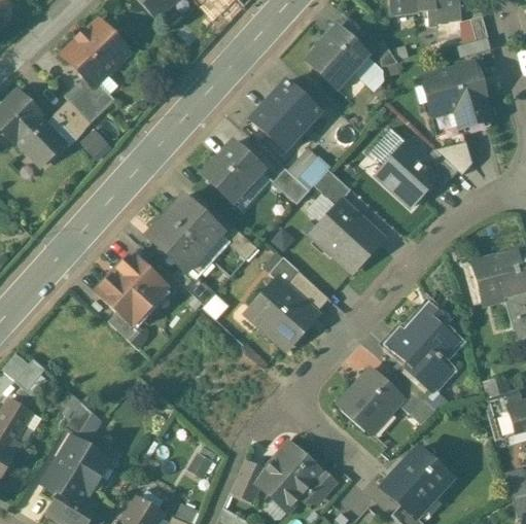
[(136,0),(153,19),(174,0),(136,0)]
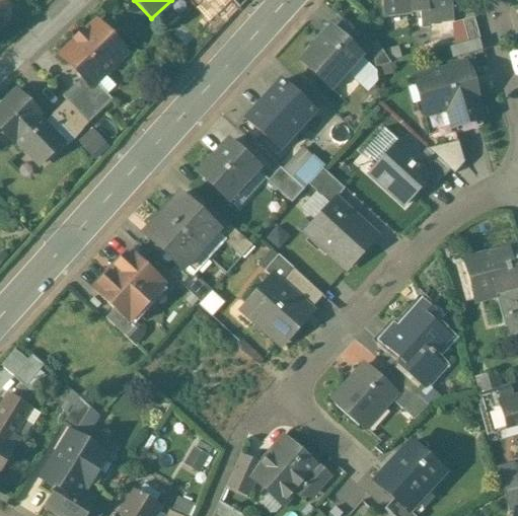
[(380,0),(383,15),(384,15),(386,32),(409,29),(405,12),(420,10),(422,22),(430,21),(431,33),(452,30),(454,30),(453,20),(451,6),(452,6),(451,0),(380,0)]
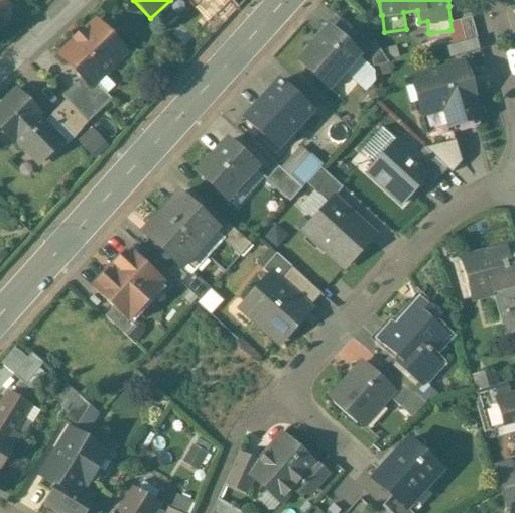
[(473,15),(461,18),(467,39),(478,36),(473,15)]
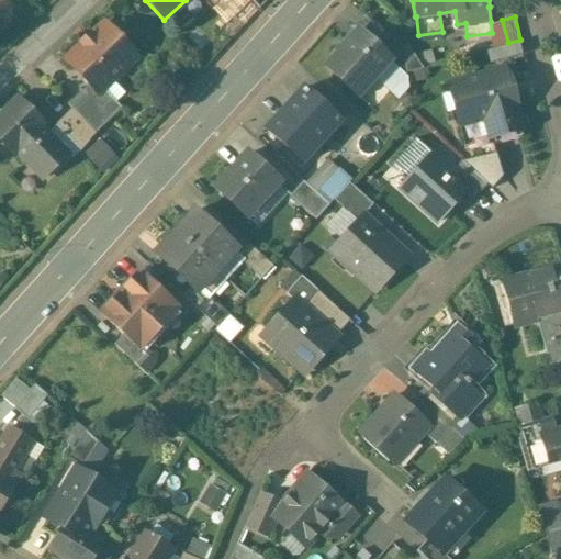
[(502,20),(491,22),(492,33),(490,33),(494,47),(508,43),(502,20)]
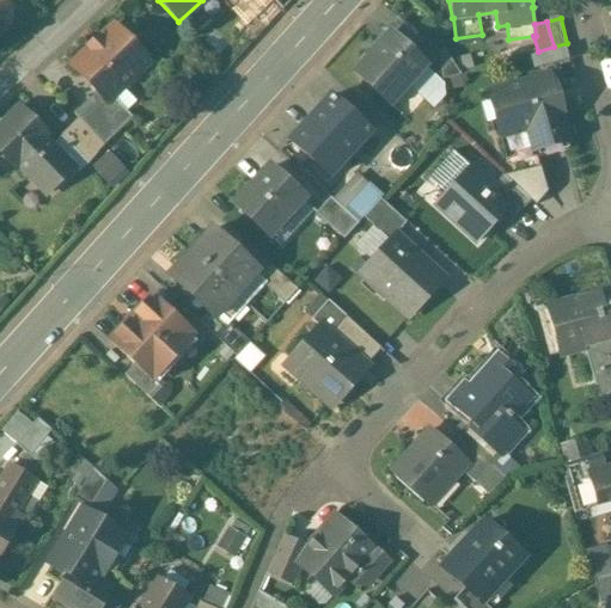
[(114,23),(99,37),(98,35),(87,45),(89,47),(74,60),(92,79),(92,86),(96,91),(107,100),(112,94),(124,84),(129,85),(136,78),(136,73),(150,60),(114,23)]
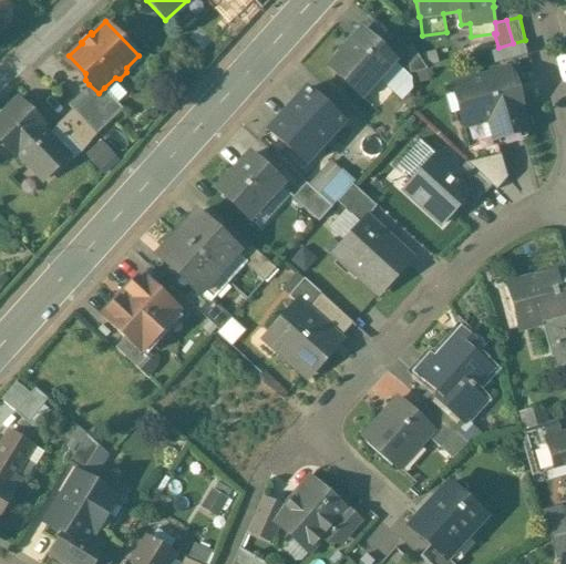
[(407,47),(388,29),(376,43),(393,59),(411,75),(407,47)]
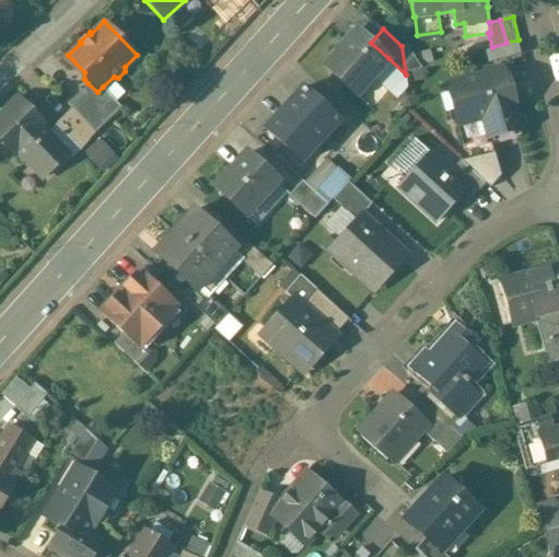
[(358,30),(325,65),(357,93),(388,58),(371,43),(358,30)]
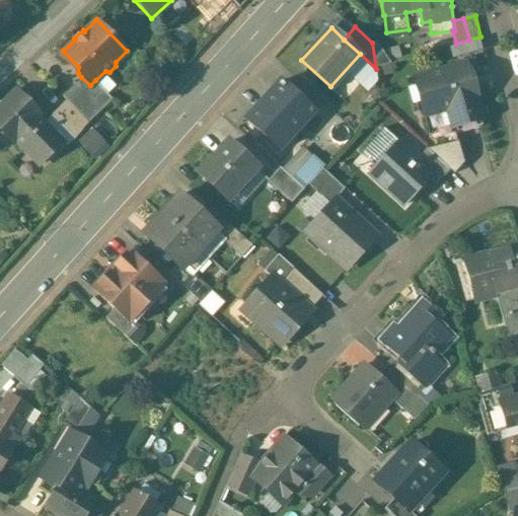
[(467,61),(414,76),(425,115),(448,107),(452,126),(482,118),(476,100),(477,99),(467,61)]
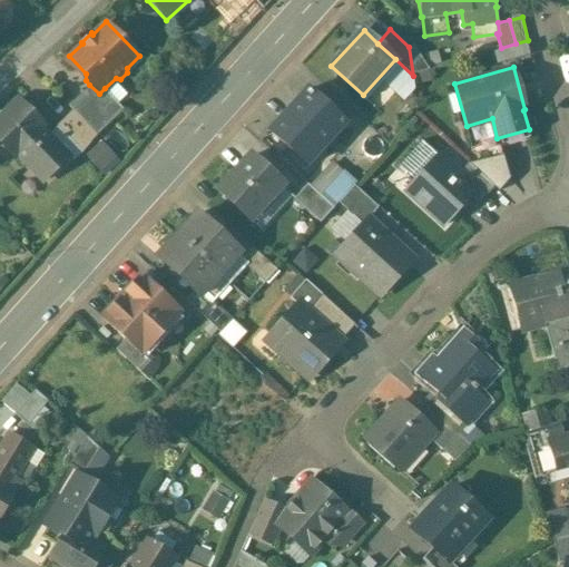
[(105,88),(99,94),(89,85),(69,104),(72,108),(74,108),(97,134),(124,108),(105,88)]
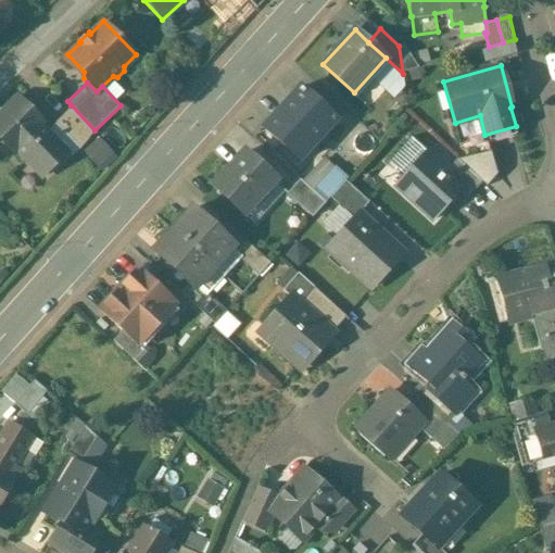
[(337,118),(301,85),(263,126),(299,159),(337,118)]
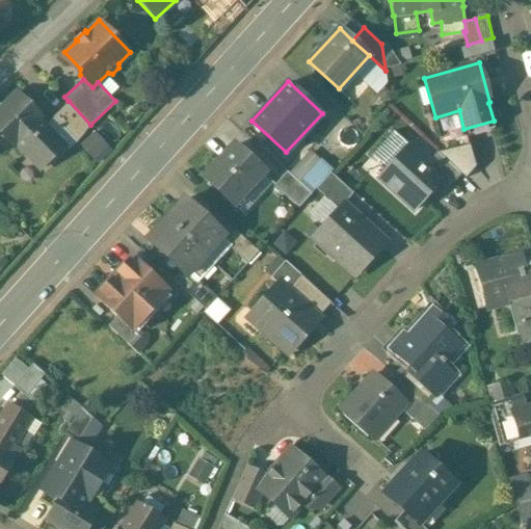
[(41,117),(17,94),(0,109),(0,130),(14,144),(16,142),(41,167),(63,144),(38,120),(41,117)]
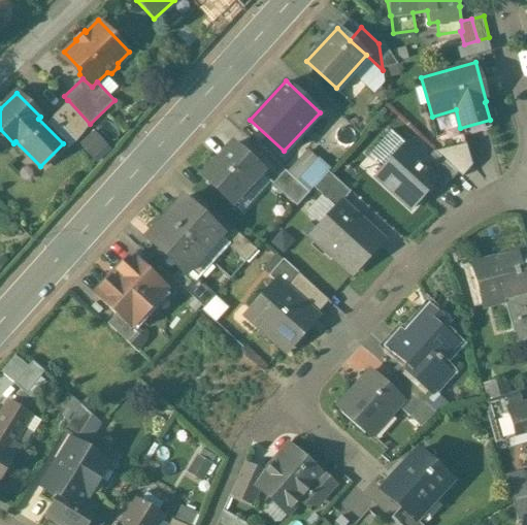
[(90,124),(68,100),(67,100),(53,116),(76,139),(90,124)]
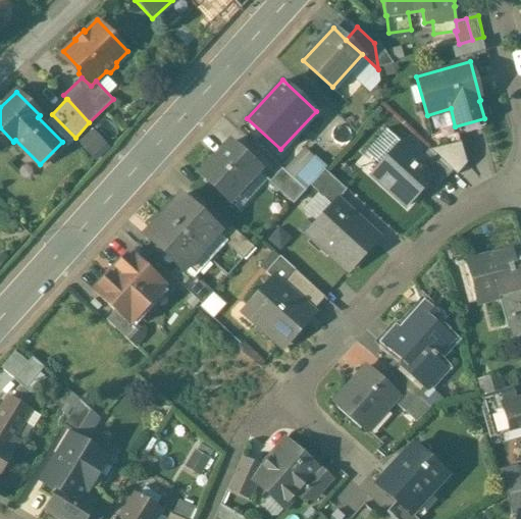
[(436,115),(440,131),(453,127),(450,112),(436,115)]
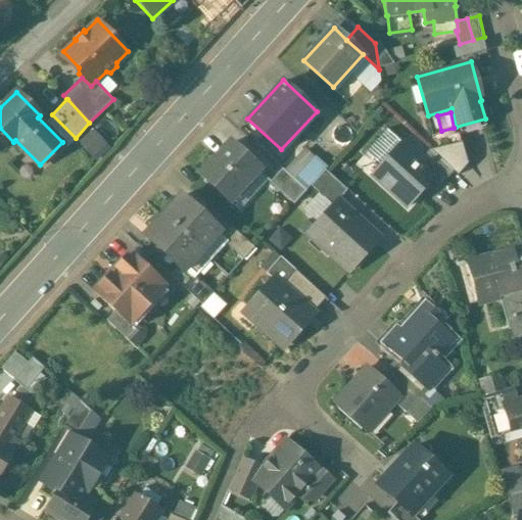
[(485,119),(456,127),(458,132),(487,124),(485,119)]
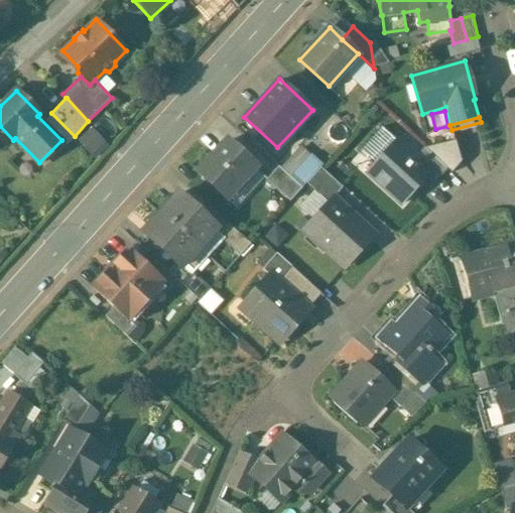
[(92,147),(103,136),(94,126),(82,137),(92,147)]
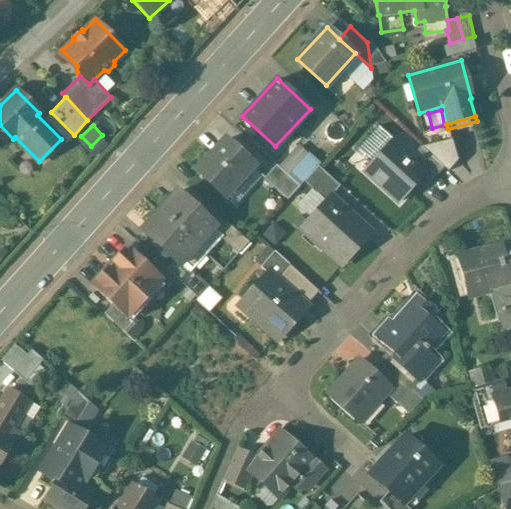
[(240,152),(225,138),(196,170),(225,196),(254,164),(252,163),(252,164),(240,153),(240,152)]
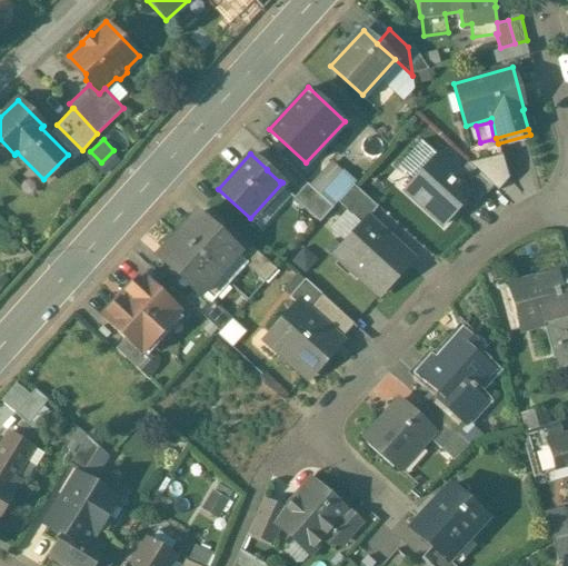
[(437,154),(406,188),(444,222),(462,202),(461,201),(465,198),(472,189),(474,190),(476,188),(458,171),(437,154)]
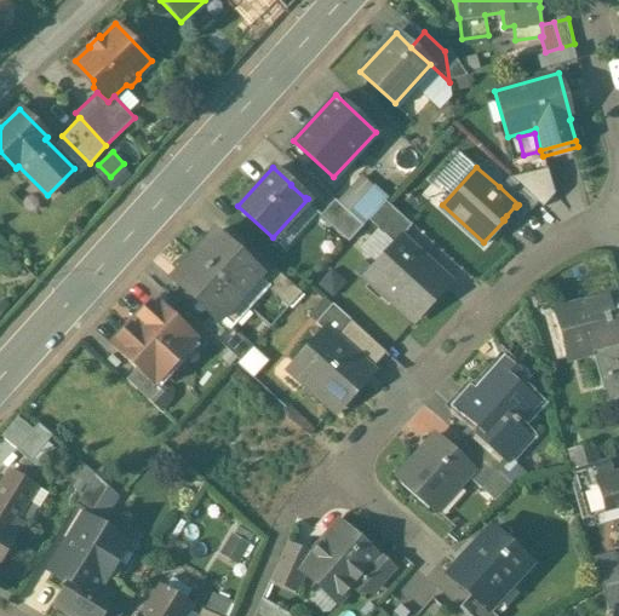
[(548,167),(510,176),(538,201),(543,206),(555,191),(548,167)]
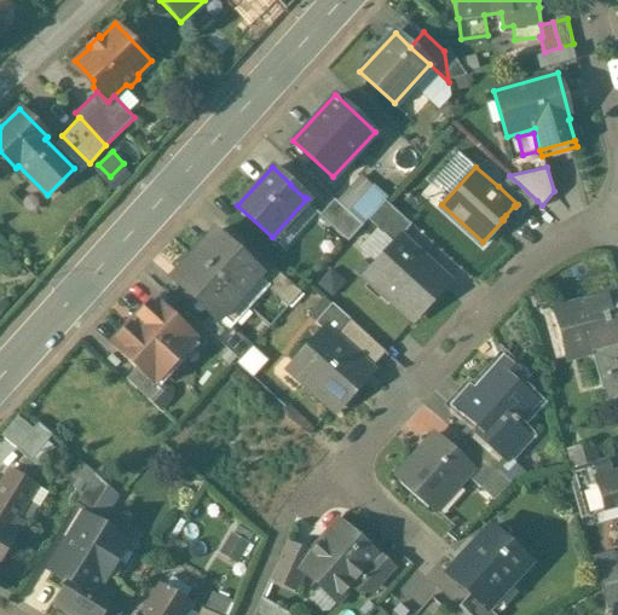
[(509,175),(508,174),(498,186),(518,204),(515,207),(514,206),(506,215),(515,225),(537,201),(509,175)]
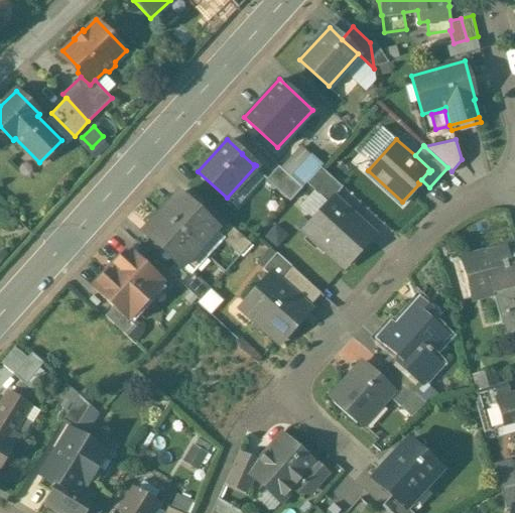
[(320,165),(300,146),(281,166),(302,185),(320,165)]
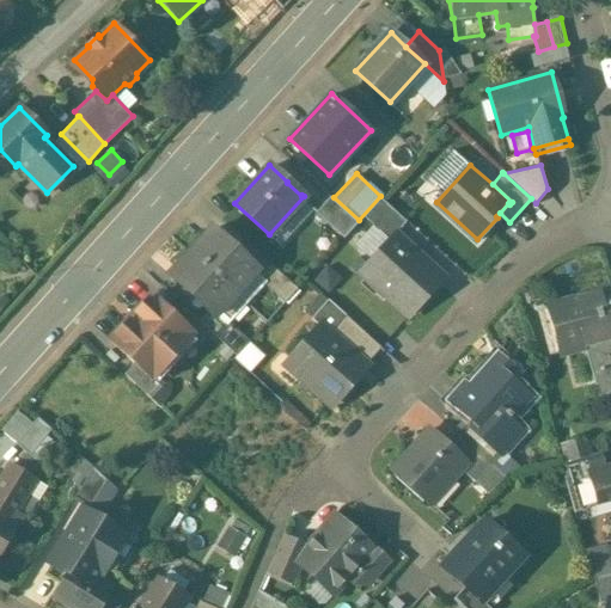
[(359,220),(330,195),(316,210),(344,237),(359,221),(359,220)]
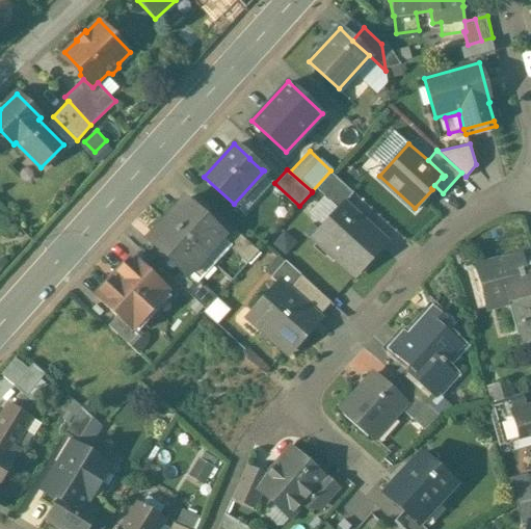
[(349,189),(330,172),(316,187),(335,205),(349,189)]
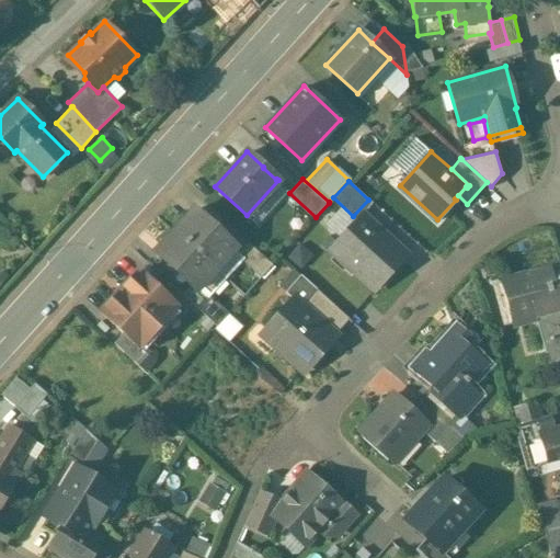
[(236,248),(194,208),(174,230),(216,269),(236,248)]
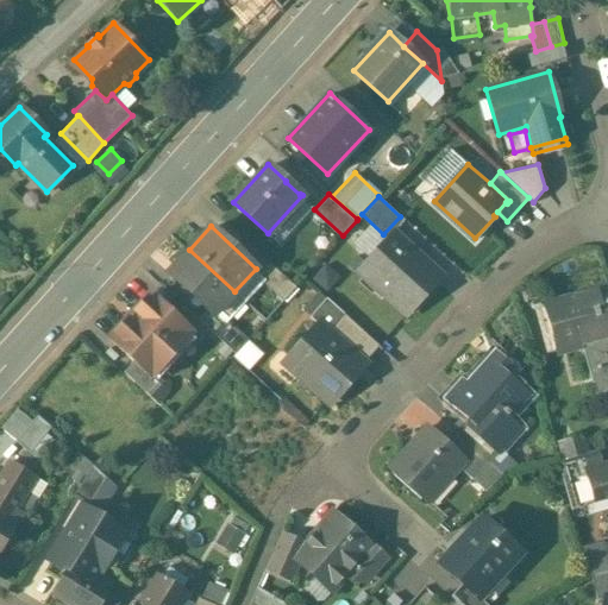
[(442,276),(393,232),(356,272),(381,295),(383,291),(407,313),(442,276)]
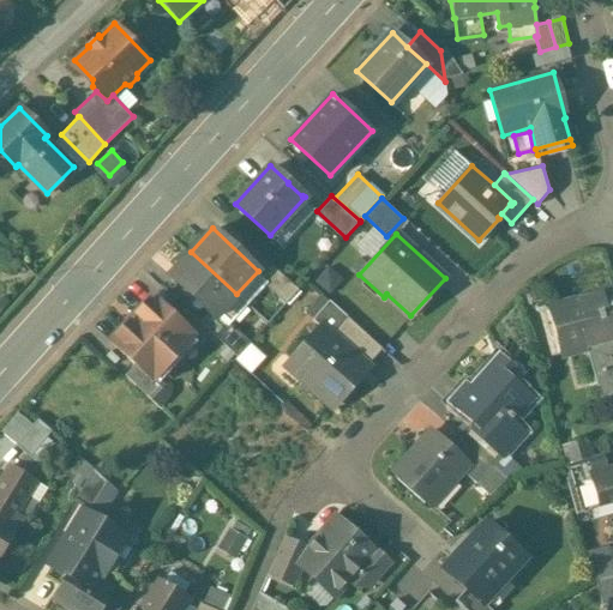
[(236,294),(191,252),(169,275),(216,316),(236,294)]
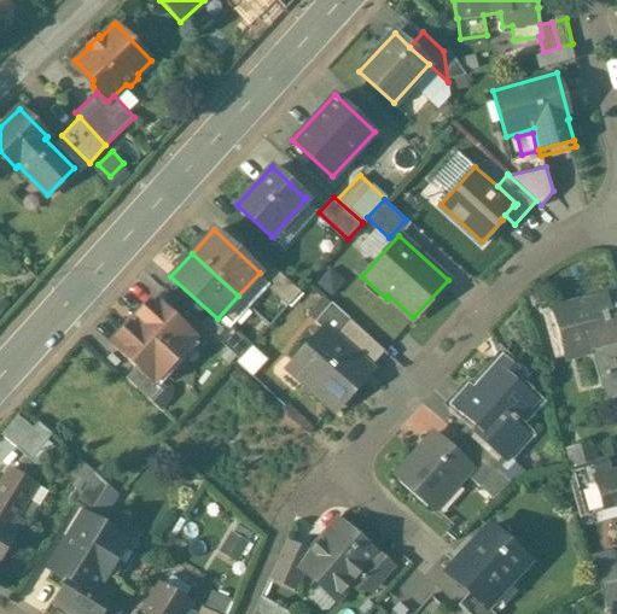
[(301,291),(274,267),(263,278),(265,284),(287,304),(301,291)]
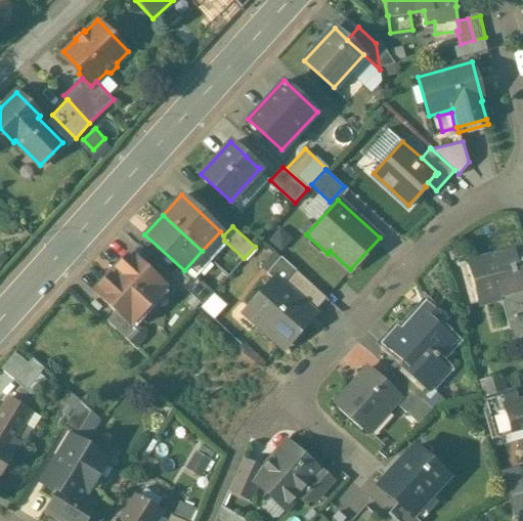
[(522,246),(469,261),(480,302),(499,297),(522,290),(522,246)]
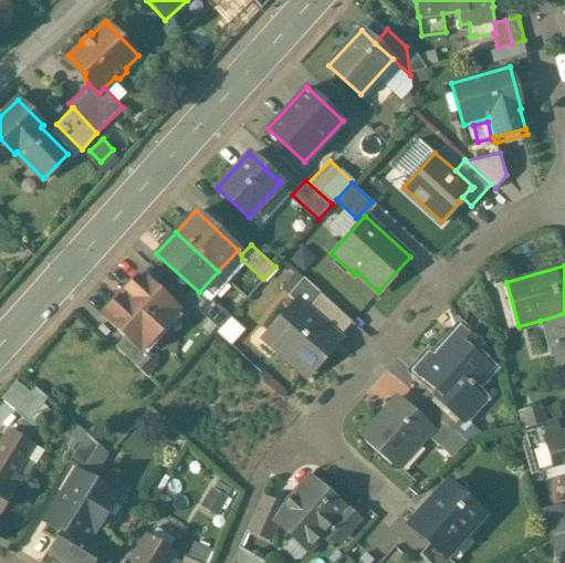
[(161,293),(138,272),(101,314),(124,335),(140,350),(161,326),(169,332),(170,331),(163,325),(177,310),(178,309),(161,293)]
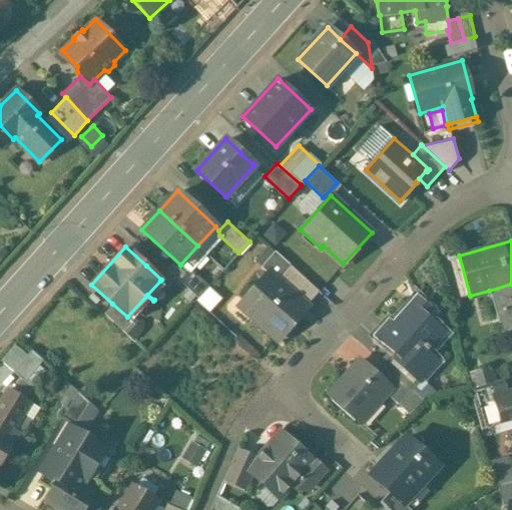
[(290,264),(275,249),(261,266),(268,272),(269,272),(277,279),(290,264)]
